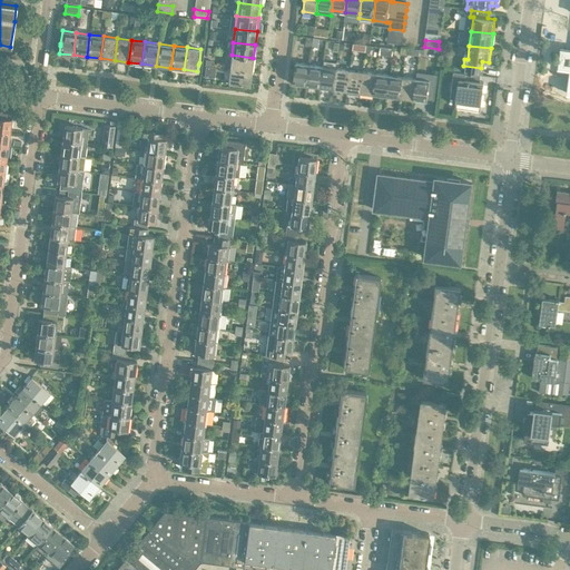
[(569,49),(561,49),(559,67),(569,68),(569,71),(568,92),(569,92),(569,49)]
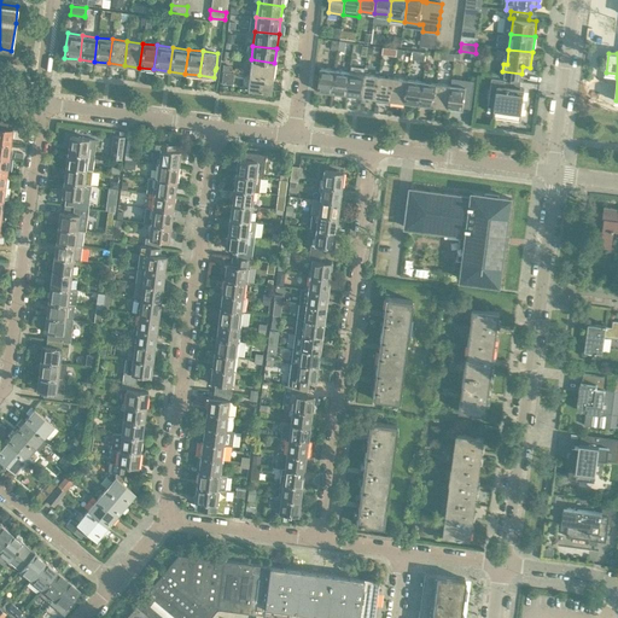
[(274,63),(251,59),(249,75),(273,79),(274,63)]
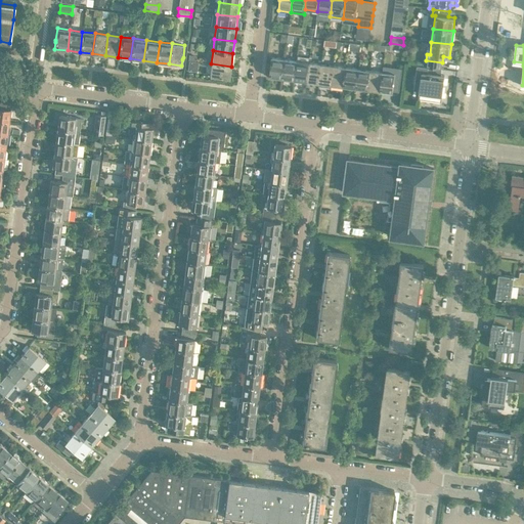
[(269,77),(281,79),(285,58),(272,57),(269,77)]
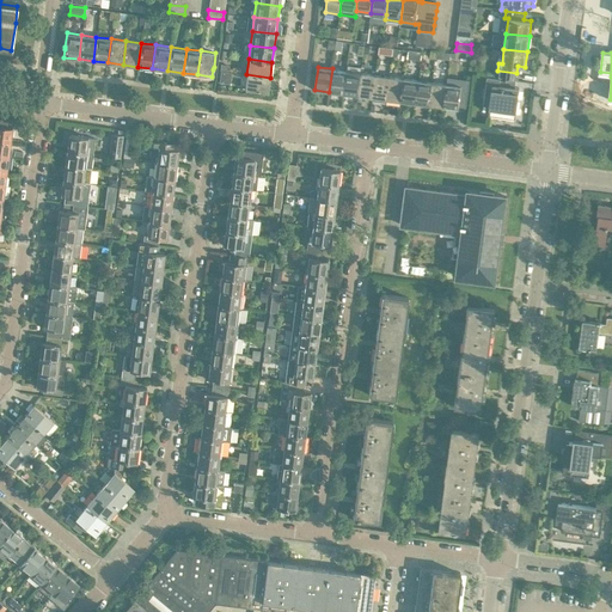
[(347,71),(332,68),(329,92),(343,93),(347,71)]
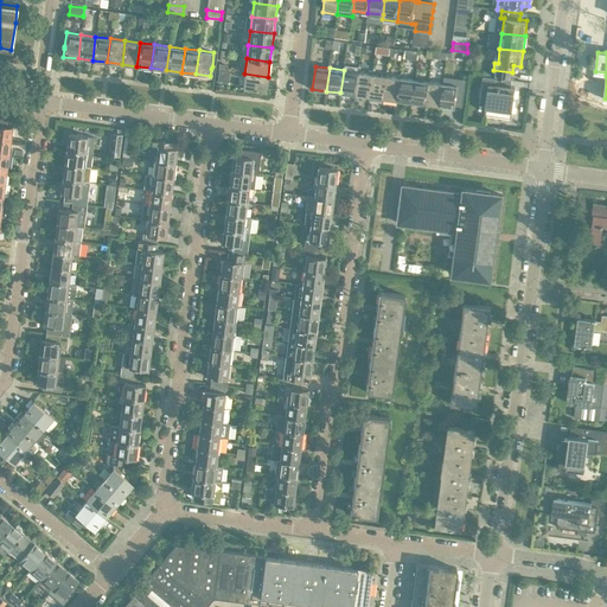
[(217,82),(228,83),(230,71),(218,70),(217,82)]
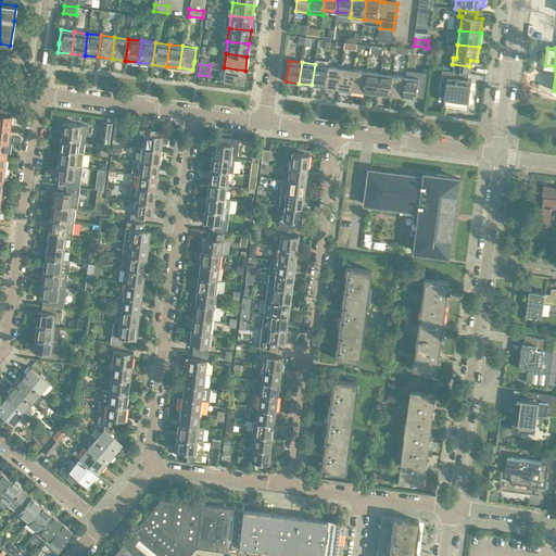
[(328,65),(315,64),(312,85),(325,87),(328,65)]
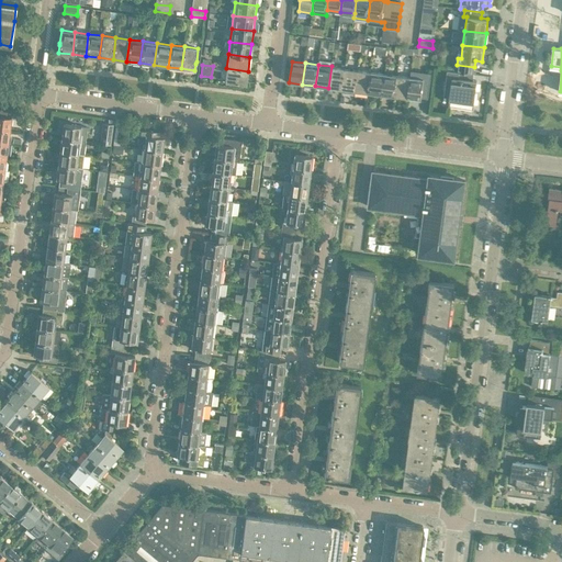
[(474,67),(457,65),(456,71),(473,74),(474,67)]
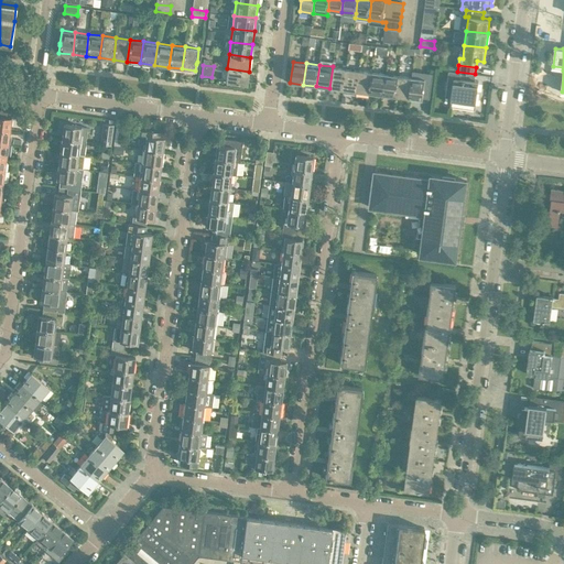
[(346,68),(333,66),(329,88),(343,90),(346,68)]
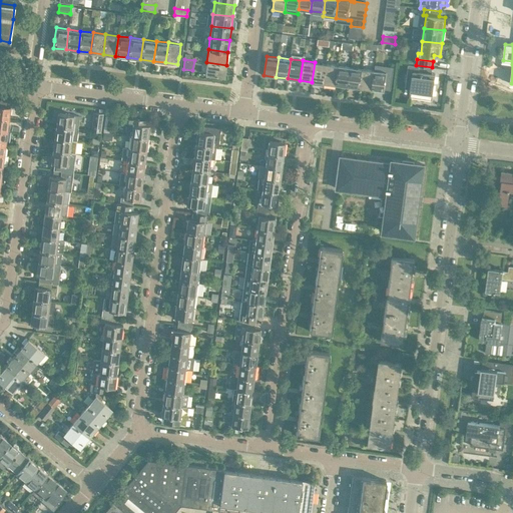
[(226,65),(206,62),(205,74),(224,77),(226,65)]
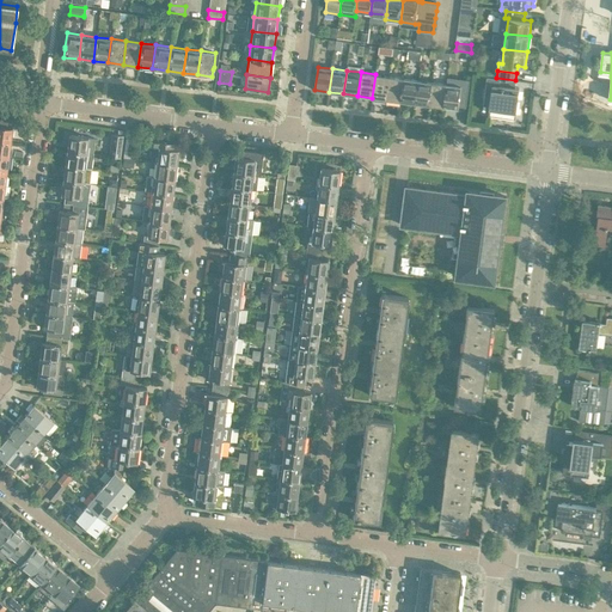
[(390,77),(375,74),(372,98),(387,99),(390,77)]
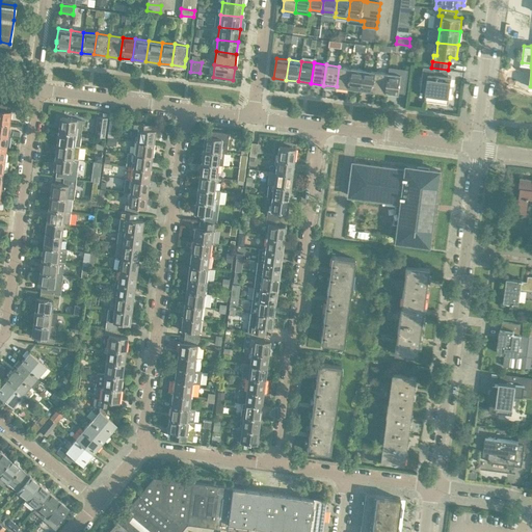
[(389,67),(388,73),(386,92),(398,95),(399,85),(405,86),(407,67),(399,65),(399,69),(389,67)]
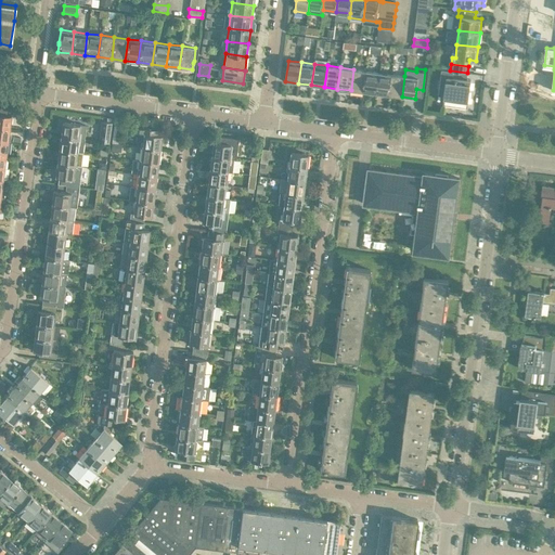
[(366,71),(353,69),(351,90),(363,92),(366,71)]
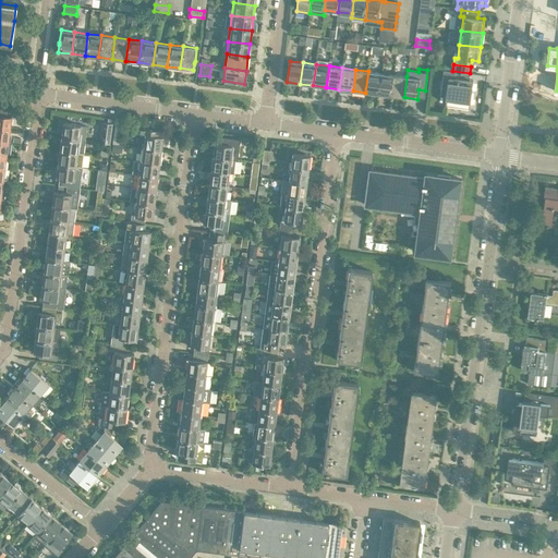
[(444,70),(440,96),(447,96),(447,102),(455,104),(456,100),(459,101),(459,105),(470,106),(473,80),(469,80),(470,73),(444,70)]
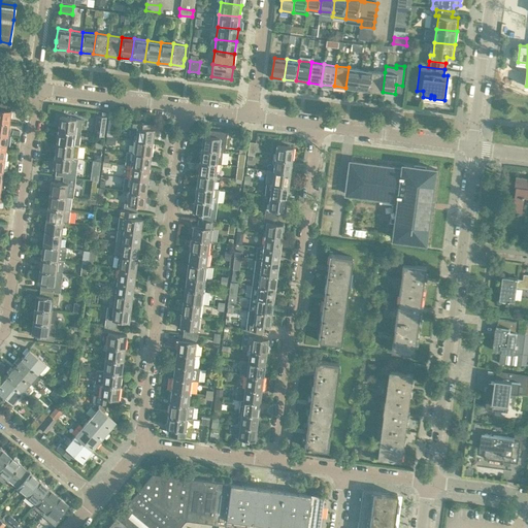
[(361,69),(349,67),(345,88),(358,89),(361,69)]
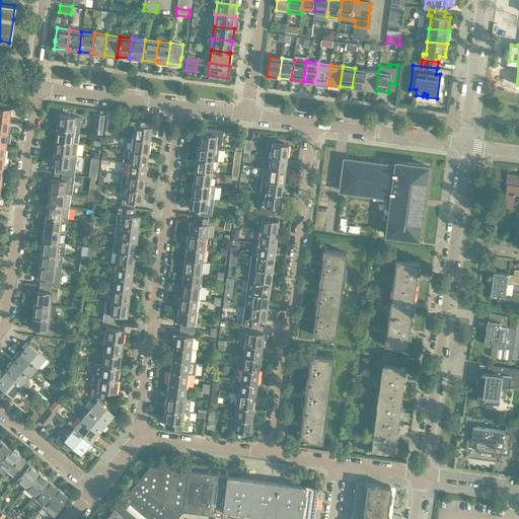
[(367,69),(355,68),(352,87),(364,89),(367,69)]
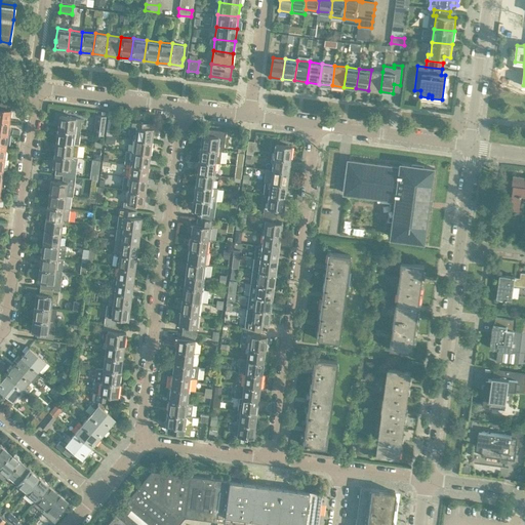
[(382,72),(371,70),(368,90),(380,91),(382,72)]
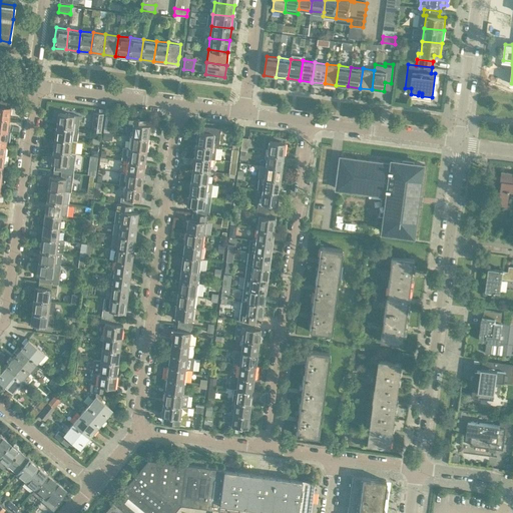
[(0,117),(9,118),(10,106),(6,106),(6,100),(0,99),(0,117)]
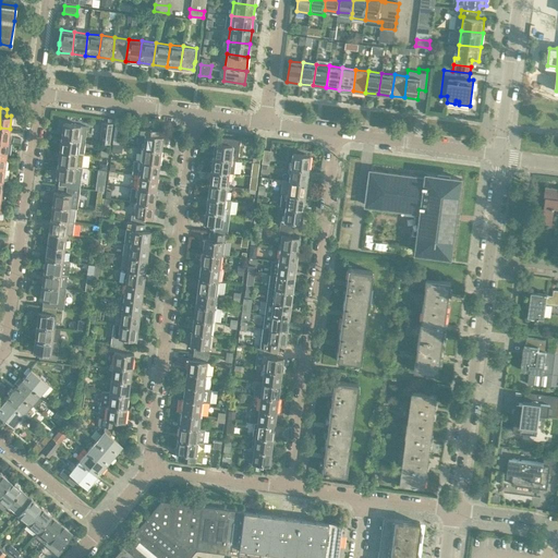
[(119,144),(119,141),(122,121),(116,120),(112,140),(112,144),(119,144)]
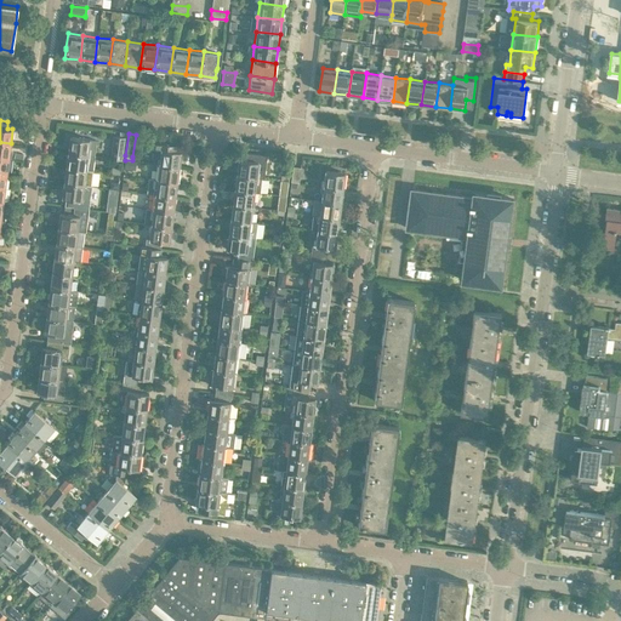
[(114,136),(112,158),(121,160),(125,137),(114,136)]
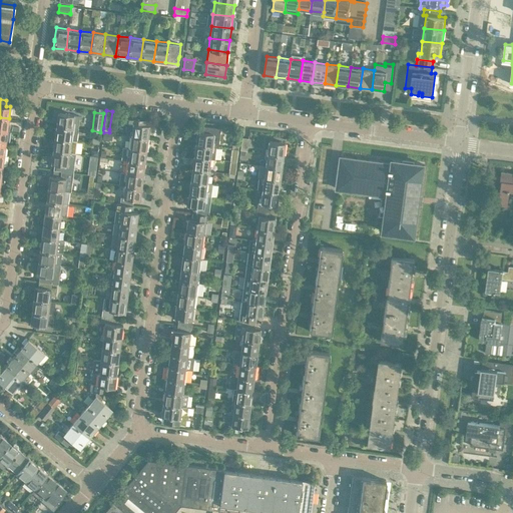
[(77,128),(79,116),(57,113),(56,125),(77,128)]
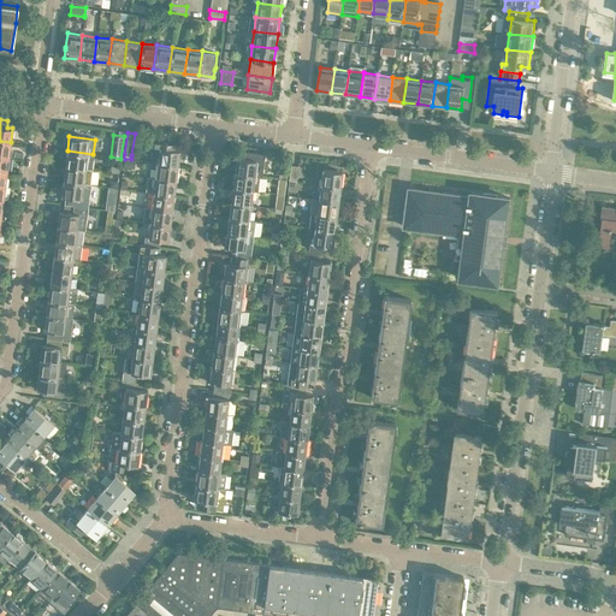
[(0,155),(9,158),(11,142),(0,141),(0,155)]
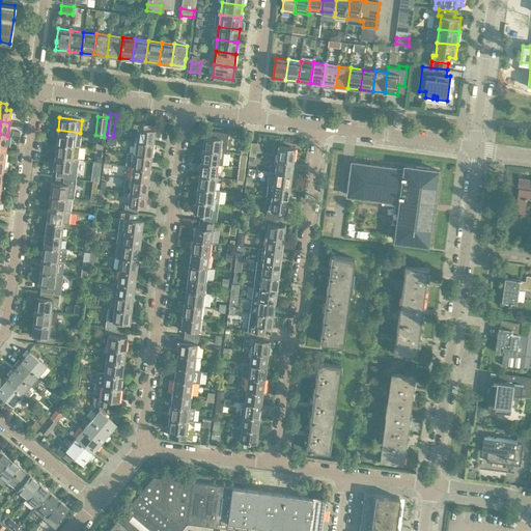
[(132,127),(138,128),(137,135),(135,135),(135,140),(152,143),(155,130),(152,130),(154,124),(133,121),(132,127)]
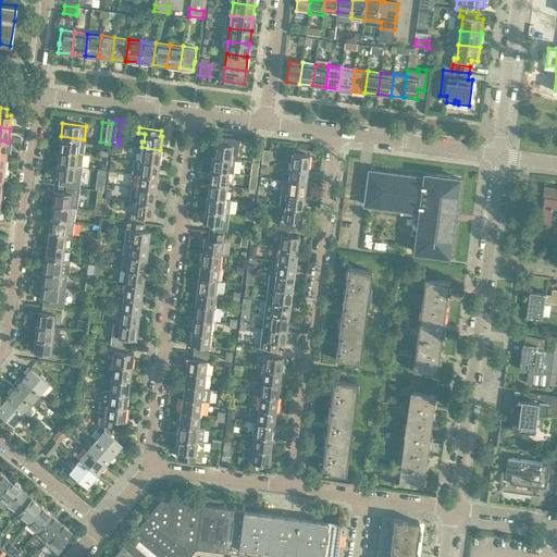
[(83,152),(84,139),(61,136),(59,150),(76,152),(83,152)]
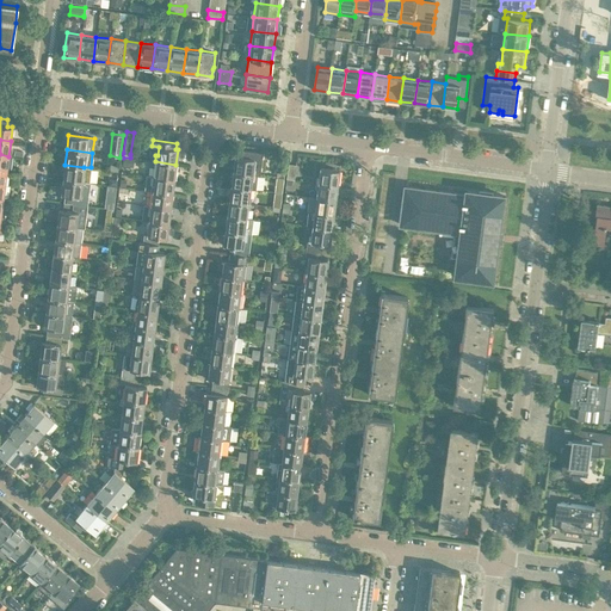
[(234,156),(233,172),(253,174),(254,168),(253,168),(254,159),(234,156)]
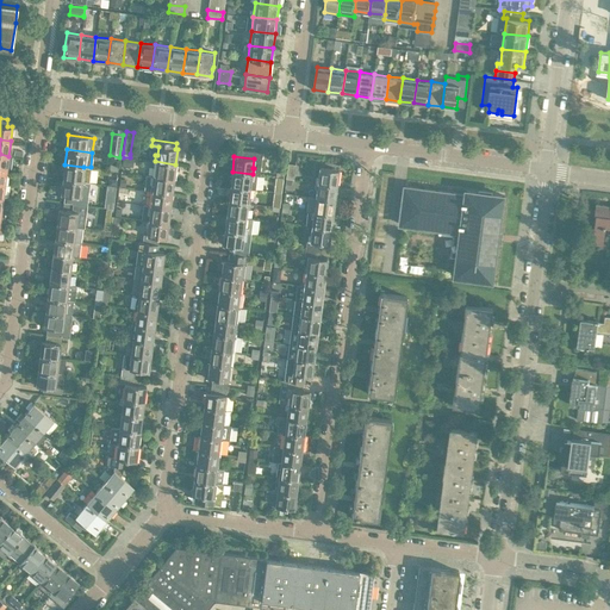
[(175,165),(155,161),(154,167),(155,167),(154,176),(174,179),(175,165)]
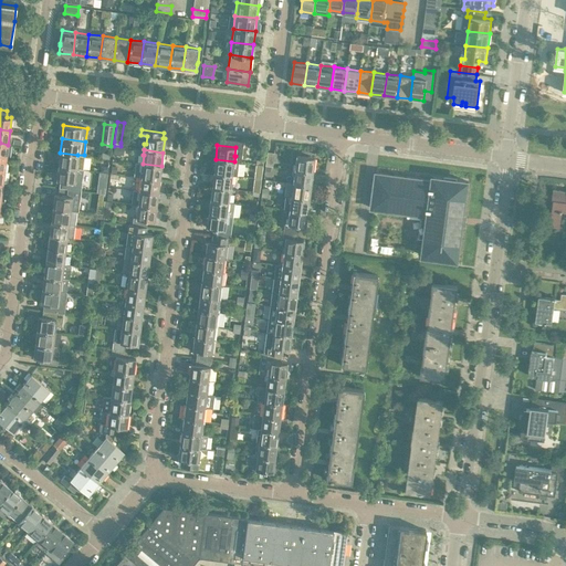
[(274,153),(266,152),(265,165),(272,166),(274,153)]
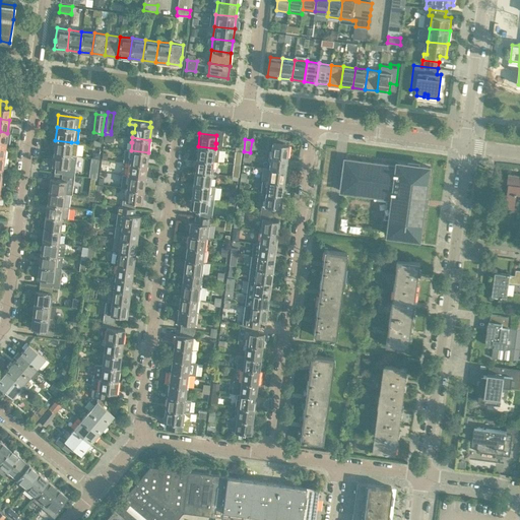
[(71,142),(55,140),(53,152),(71,154),(72,150),(70,150),(71,142)]
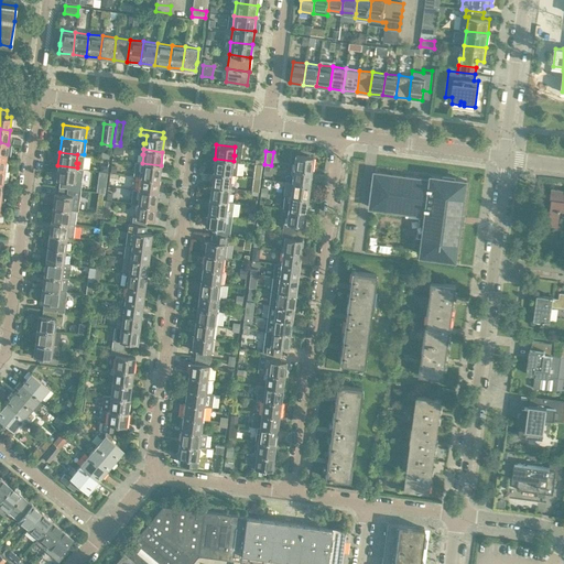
[(293,163),(292,169),(311,171),(313,158),(295,154),(294,163),(293,163)]
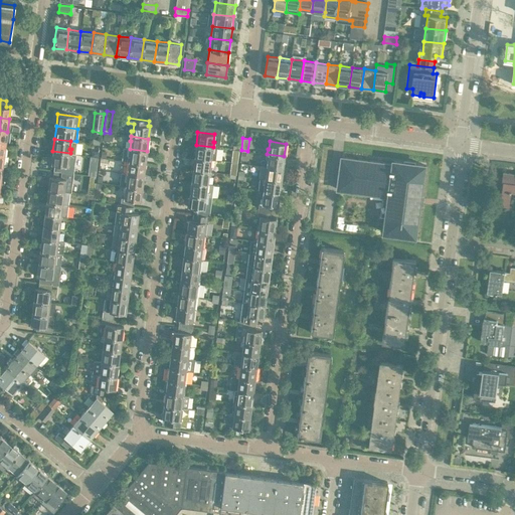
[(215,159),(217,147),(213,147),(196,145),(194,157),(210,159),(215,159)]
